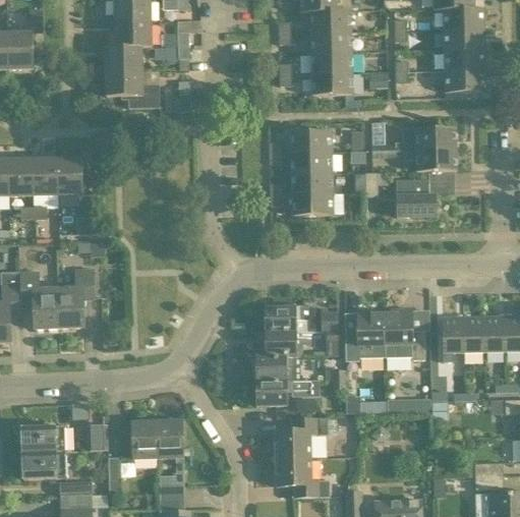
[(112,22),(152,21),(151,0),(114,0),(114,14),(112,14),(112,22)]
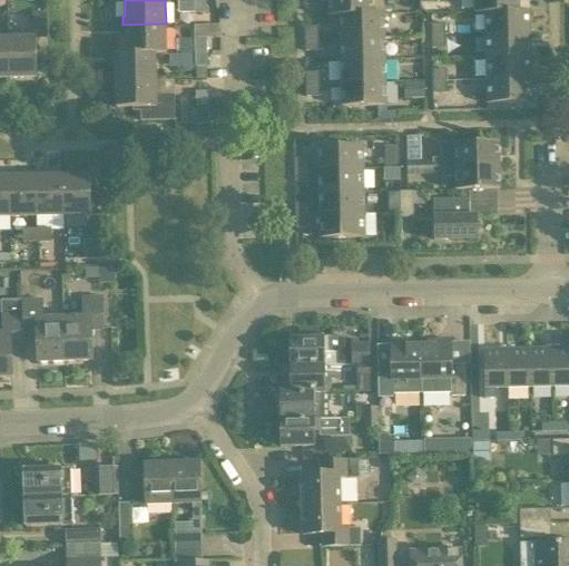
[(194,0),(194,3),(194,11),(206,10),(205,0),(194,0)]
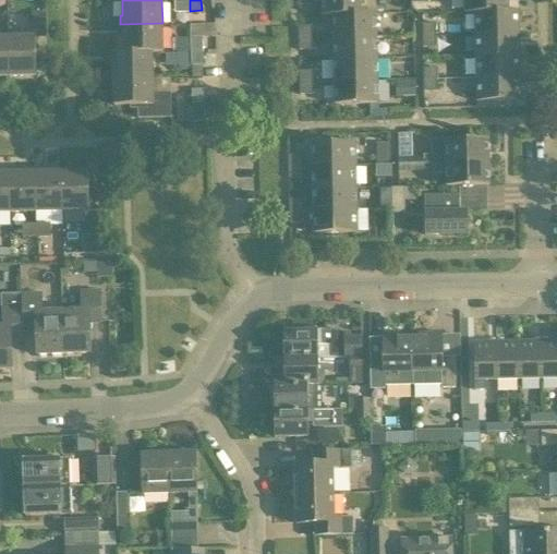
[(321,0),(322,13),(333,13),(333,11),(365,10),(364,0),(321,0)]
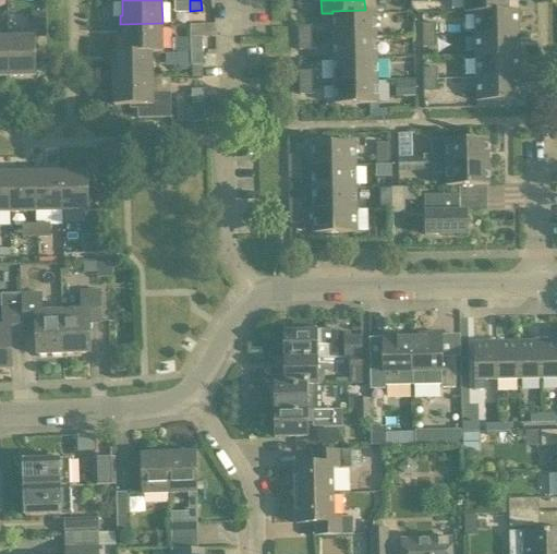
[(463,0),(464,10),(475,10),(508,8),(507,0),(463,0)]
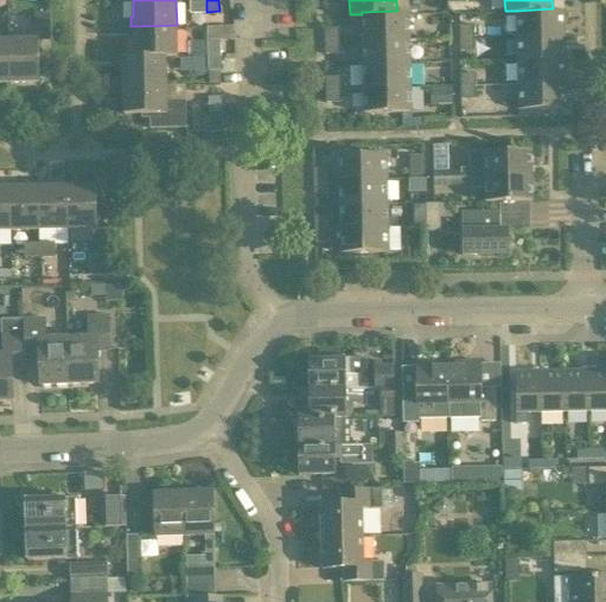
[(565,30),(565,8),(553,8),(517,11),(517,30),(565,30)]
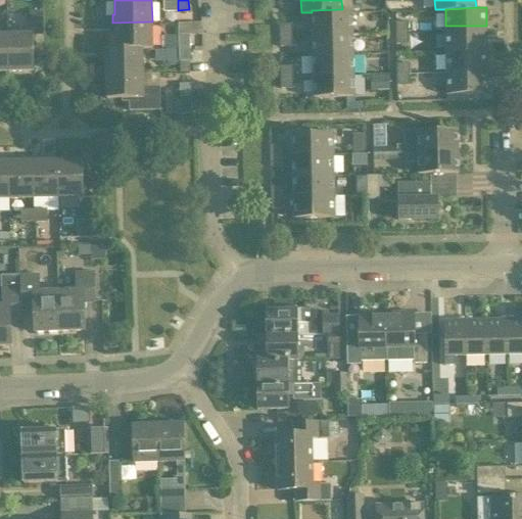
[(43,8),(29,8),(30,20),(43,20),(43,8)]
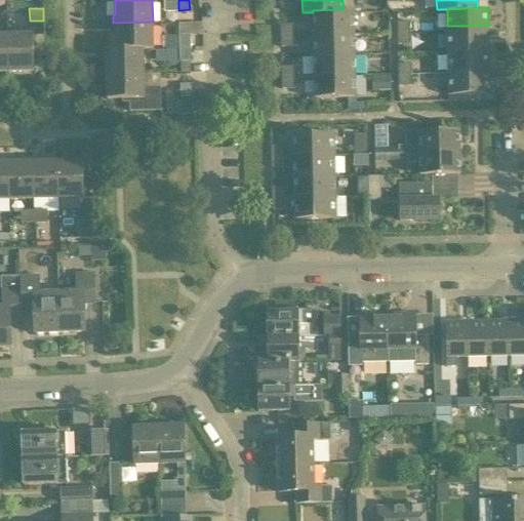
[(313,10),(313,12),(313,30),(353,29),(353,9),(344,9),(313,10)]
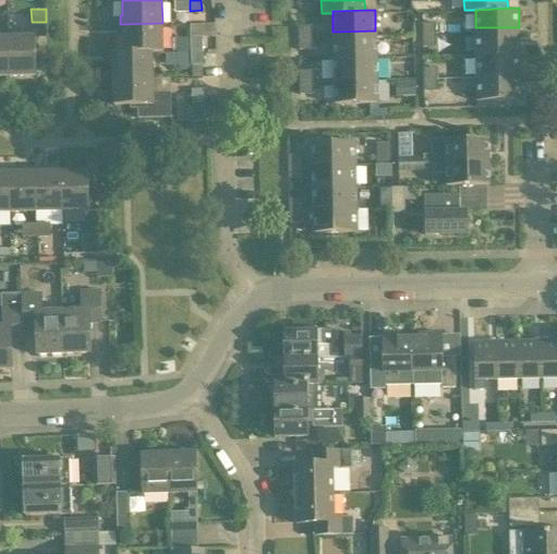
[(422,21),(423,31),(436,29),(436,20),(422,21)]
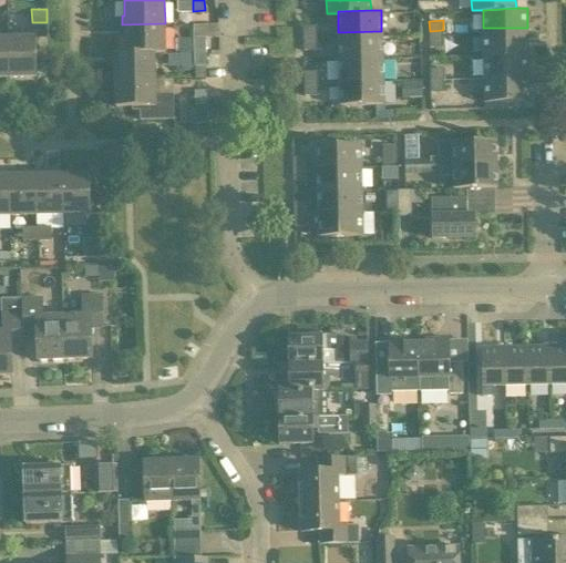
[(165,51),(165,23),(122,24),(122,33),(124,33),(124,50),(155,51),(165,51)]
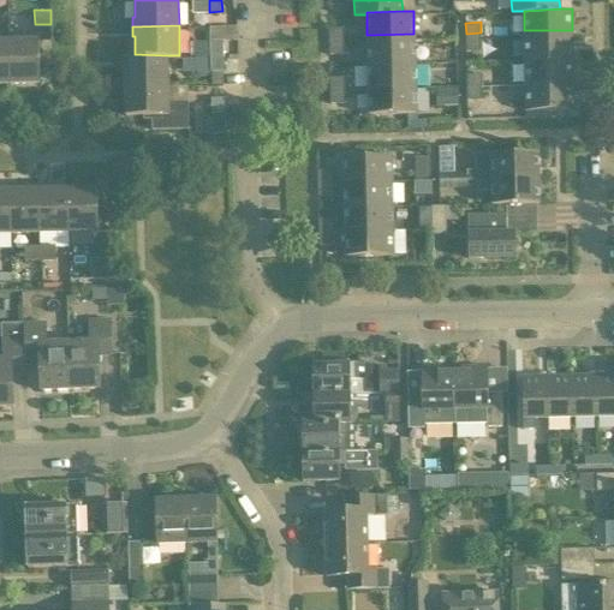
[(328,25),(329,37),(344,37),(344,25),(328,25)]
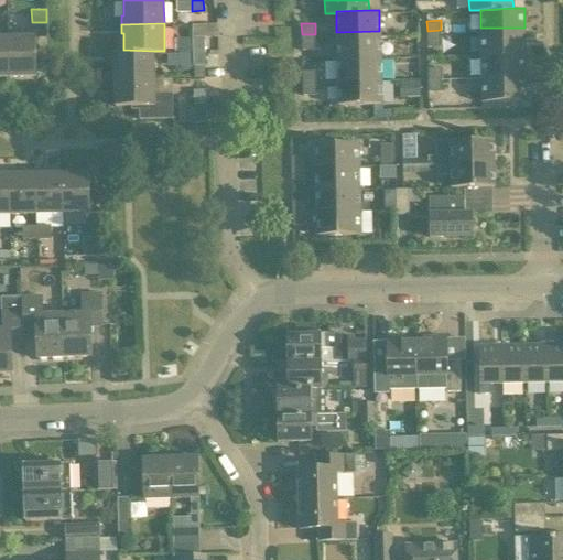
[(480,28),(480,53),(524,52),(524,28),(480,28)]
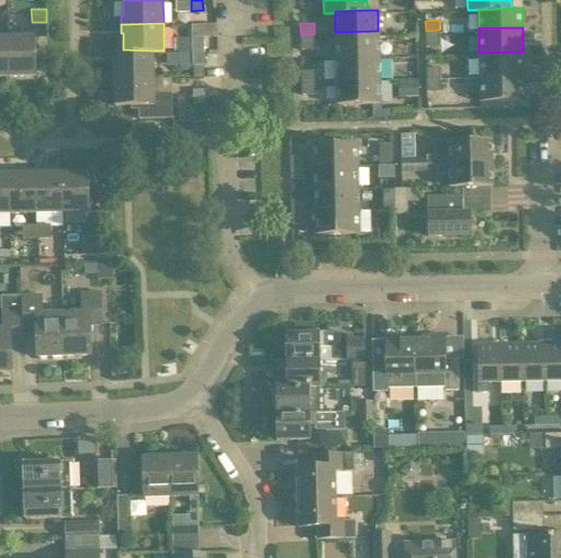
[(439,44),(439,30),(426,31),(426,44),(439,44)]
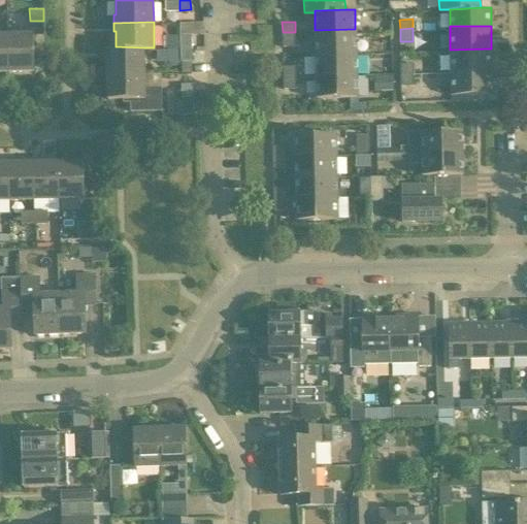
[(315,30),(316,51),(356,48),(355,29),(315,30)]
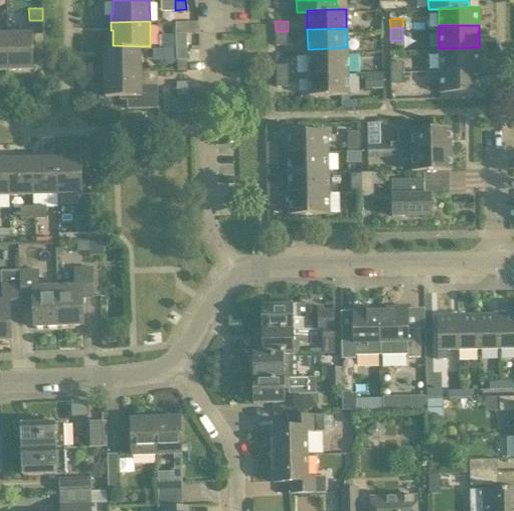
[(0,67),(8,67),(7,31),(0,31),(0,67)]
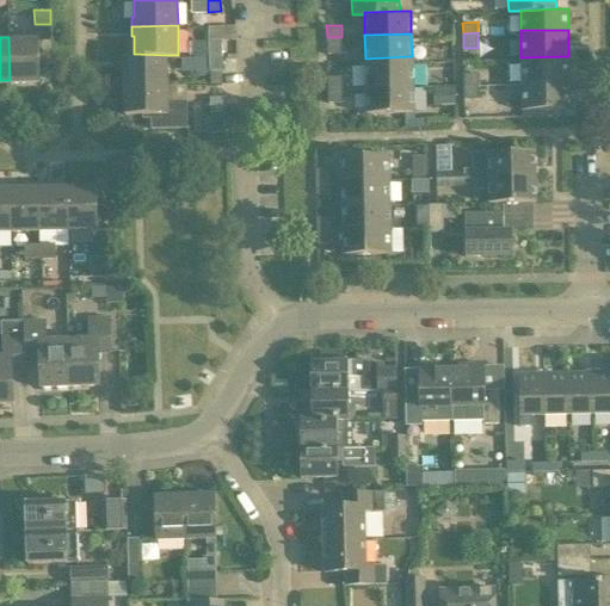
[(38,37),(8,37),(10,80),(39,80),(38,37)]
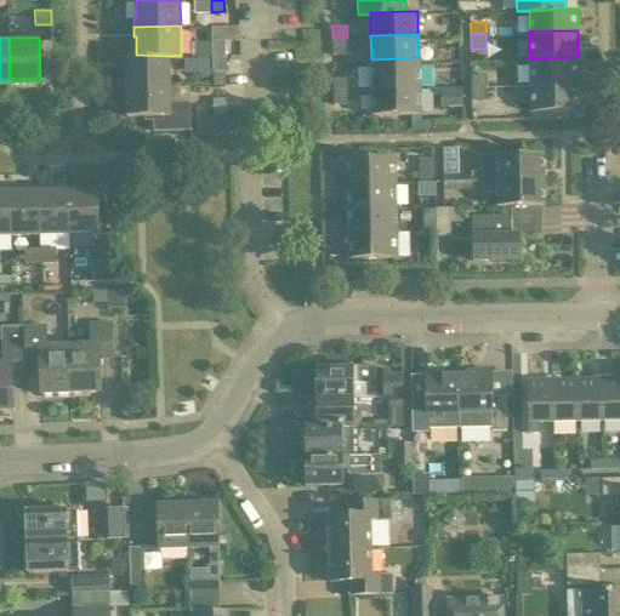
[(226,53),(226,38),(212,38),(212,55),(226,53)]
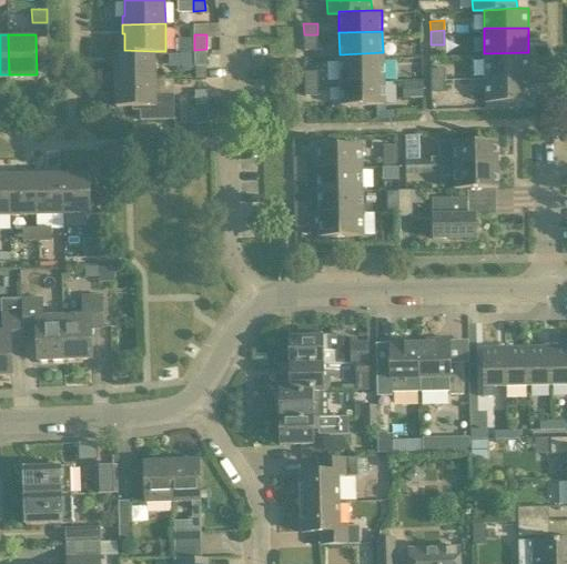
[(304,48),(317,48),(317,34),(304,34),(304,48)]
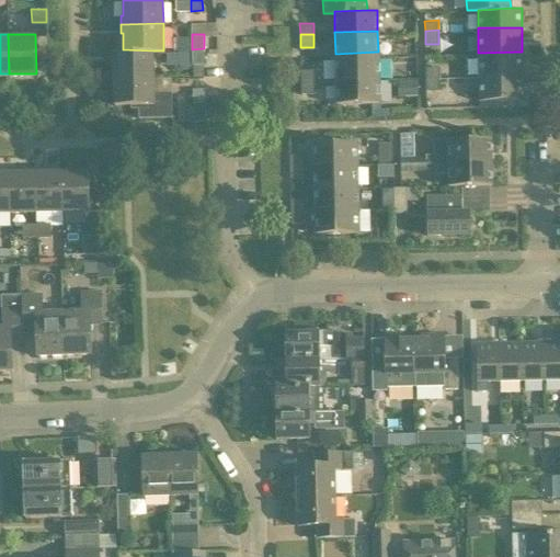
[(193,64),(204,64),(204,63),(204,48),(192,49),(193,64)]
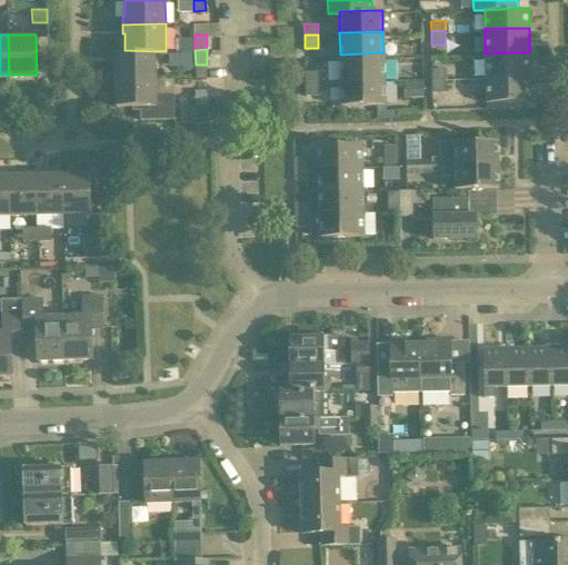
[(116,59),(116,75),(156,75),(156,51),(125,50),(112,50),(112,59),(116,59)]
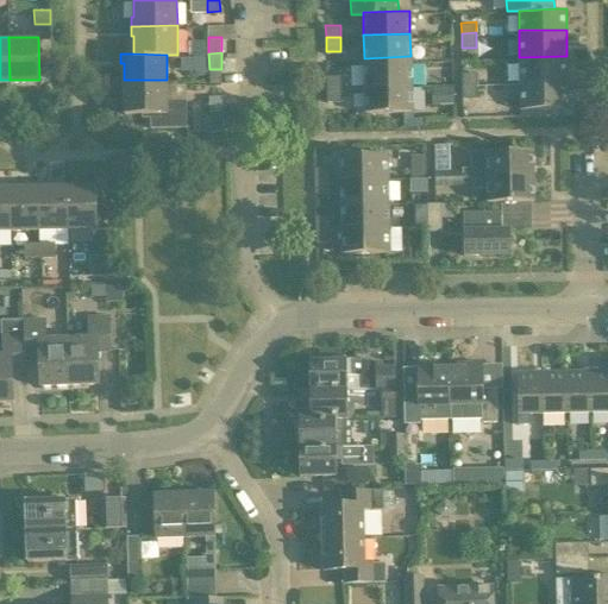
[(364,58),(364,85),(412,83),(411,56),(364,58)]
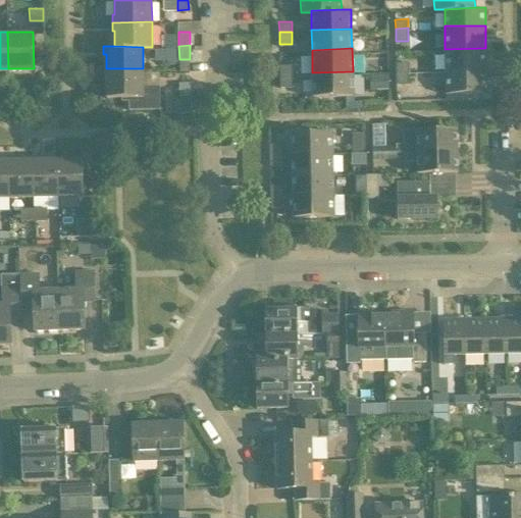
[(445,49),(446,69),(486,68),(485,48),(445,49)]
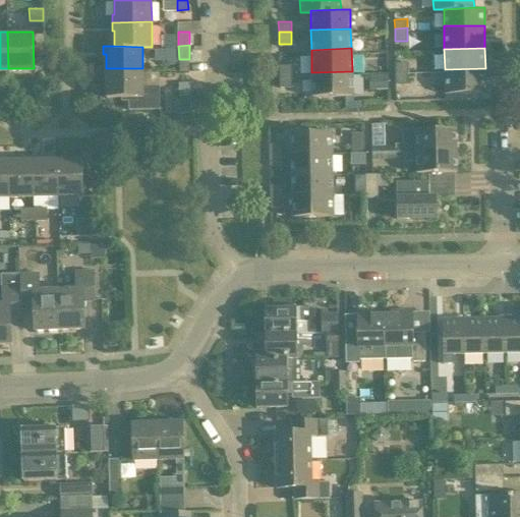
[(395,60),(395,72),(407,71),(407,60),(395,60)]
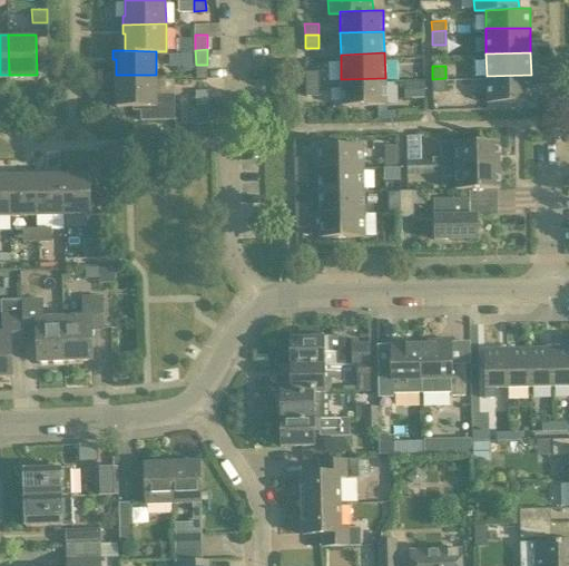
[(305,69),(305,81),(320,81),(320,69),(305,69)]
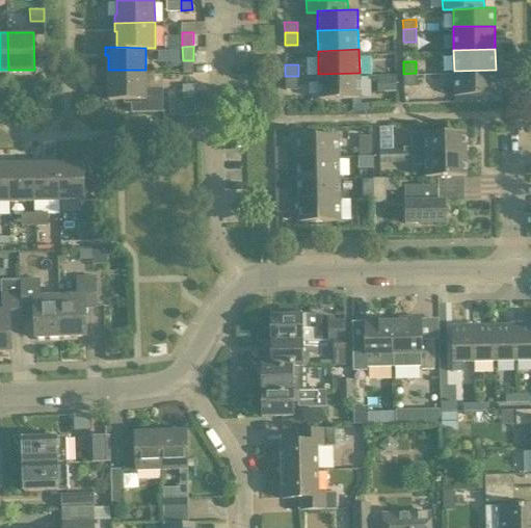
[(108,80),(108,99),(125,99),(125,101),(131,101),(131,110),(163,110),(162,85),(145,85),(145,80),(145,70),(108,70),(108,80)]
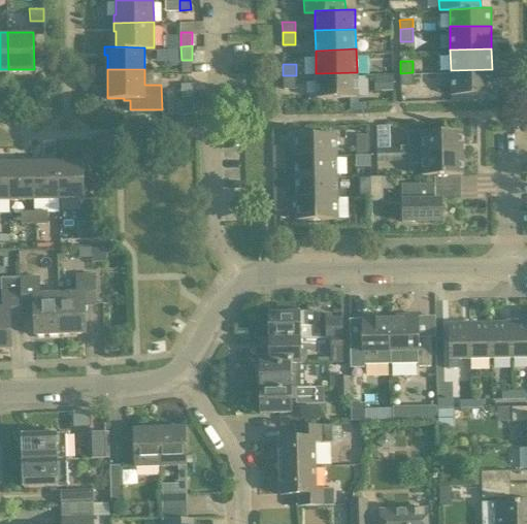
[(451,93),(492,92),(492,79),(492,69),(451,70),(451,79),(451,93)]
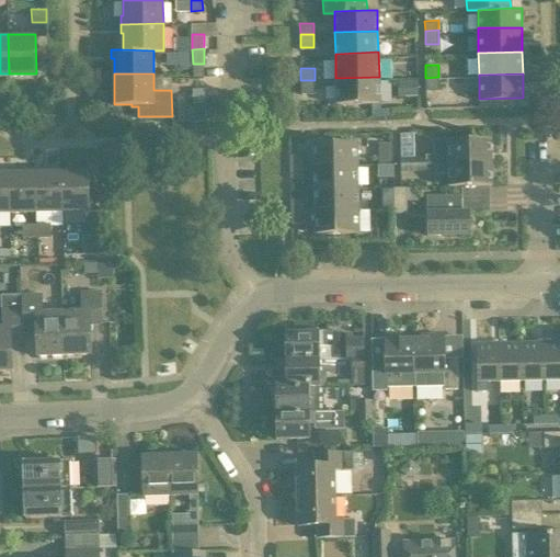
[(379,101),(379,84),(379,77),(335,78),(335,84),(336,102),(379,101)]
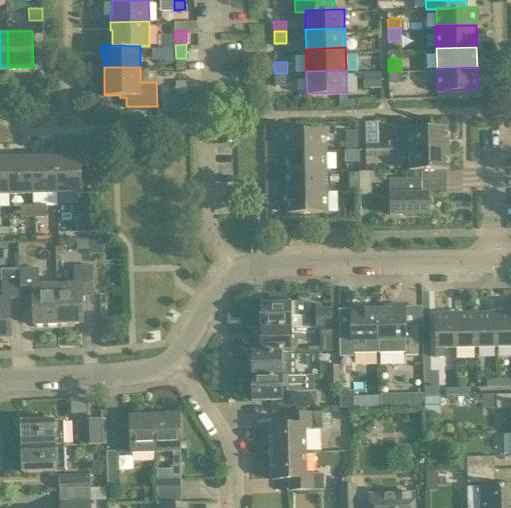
[(401,81),(400,77),(400,70),(388,71),(388,77),(389,81),(401,81)]
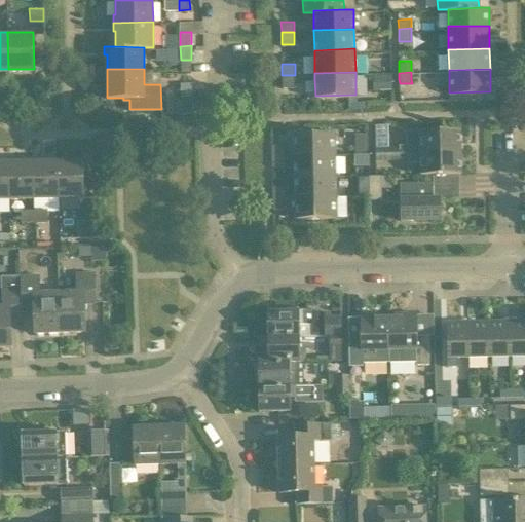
[(391,74),(373,74),(373,88),(391,88),(391,74)]
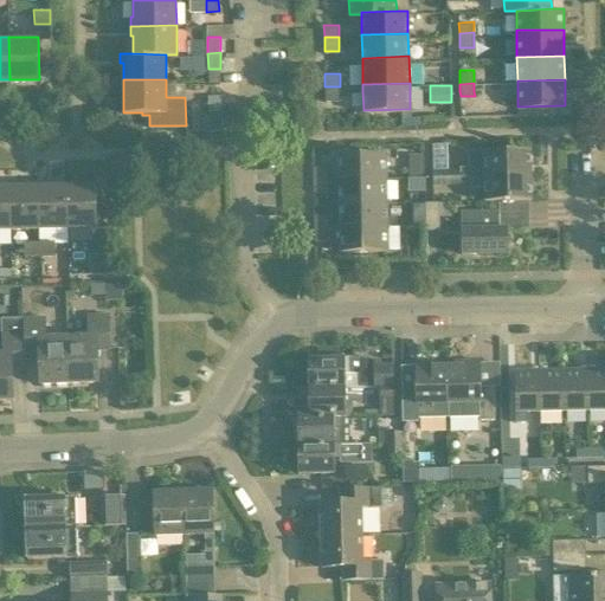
[(340,98),(340,91),(340,86),(324,86),(326,91),(326,99),(340,98)]
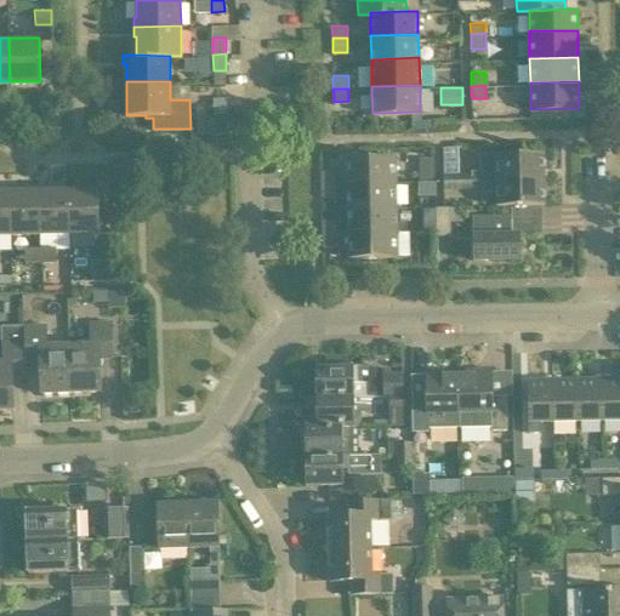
[(214,97),(214,101),(214,113),(227,113),(226,96),(214,97)]
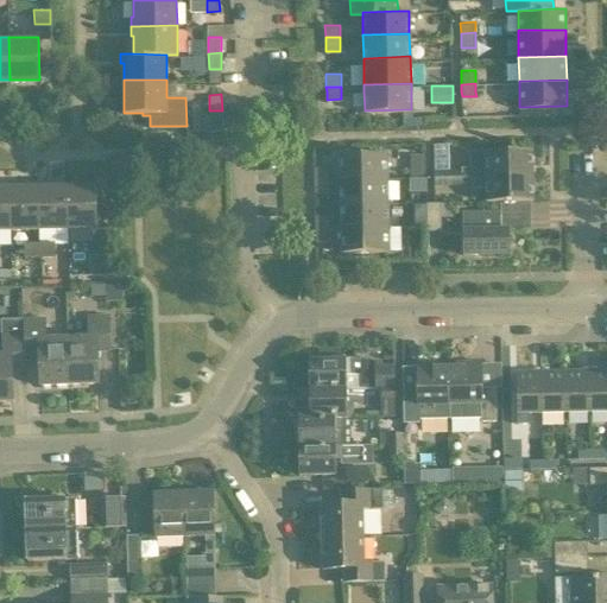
[(448,167),(449,183),(463,183),(463,177),(470,177),(532,175),(532,148),(470,150),(470,166),(462,166),(462,167),(448,167)]
